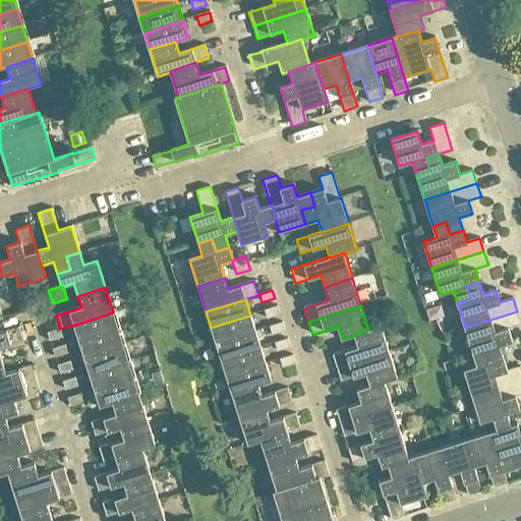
[(280,314),(278,306),(265,310),(267,319),(280,314)]
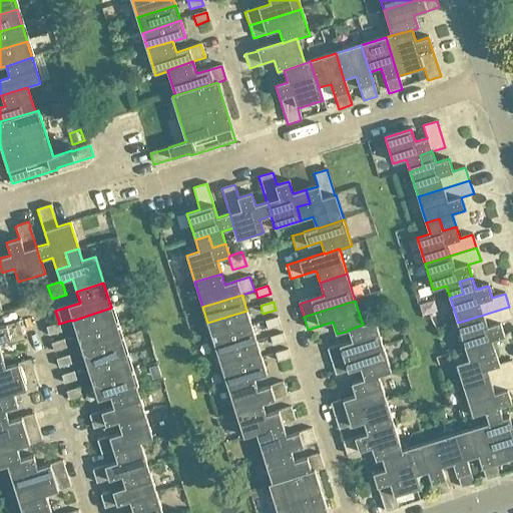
[(505,337),(501,324),(512,320),(509,307),(458,323),(466,349),(479,345),(483,357),(496,353),(492,341),(505,337)]
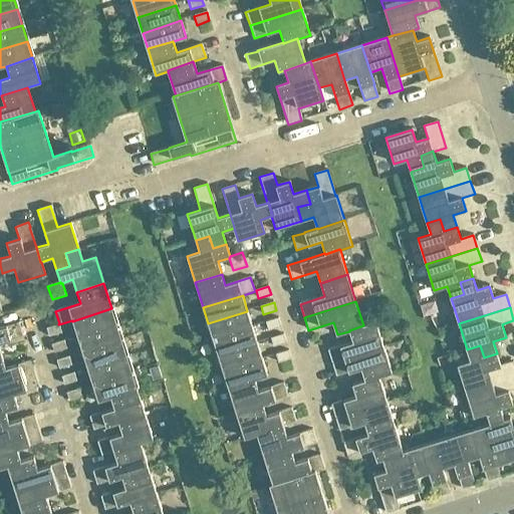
[(116,324),(111,308),(72,321),(77,336),(116,324)]
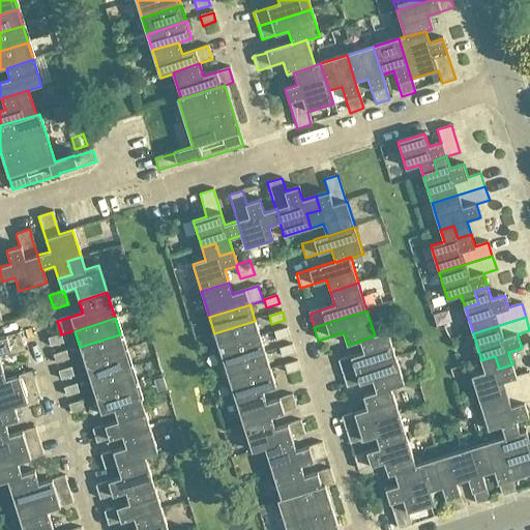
[(260,337),(255,321),(214,333),(219,350),(260,337)]
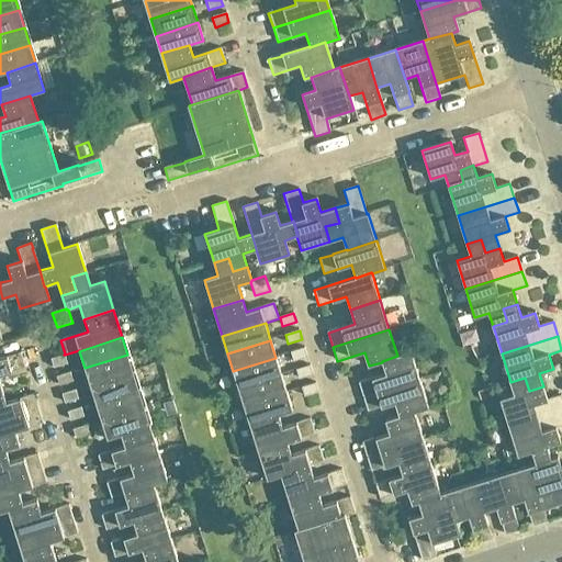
[(307,357),(305,348),(291,352),(294,361),(307,357)]
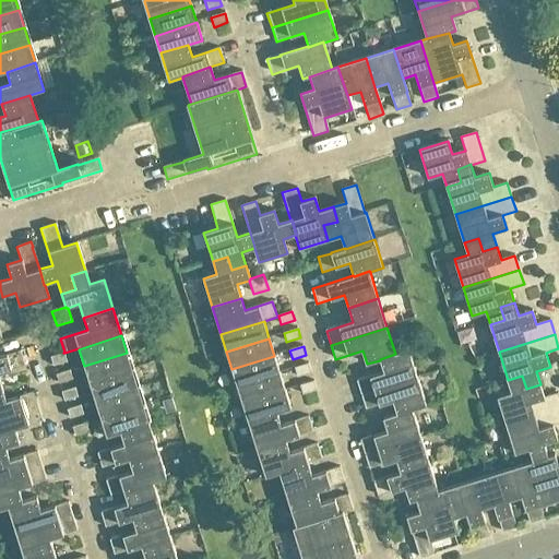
[(418,378),(415,368),(408,349),(395,354),(380,359),(380,360),(384,372),(357,381),(361,395),(418,378)]
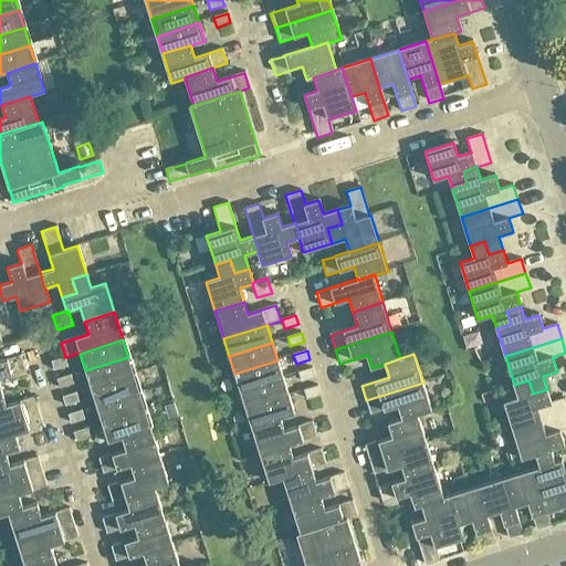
[(0,388),(0,379),(21,373),(24,371),(20,356),(7,360),(7,359),(0,362),(0,394),(1,394),(0,388)]
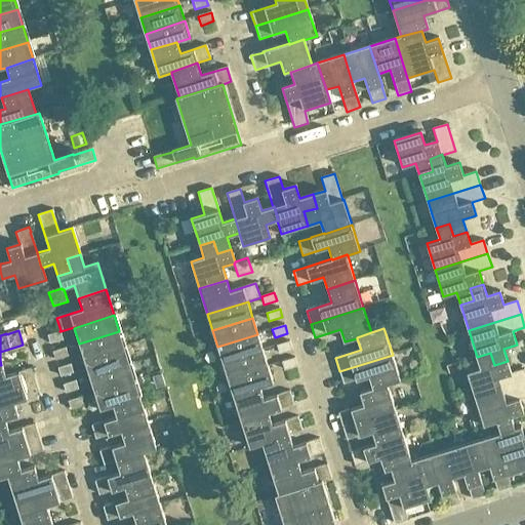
[(63,339),(59,331),(46,335),(49,344),(63,339)]
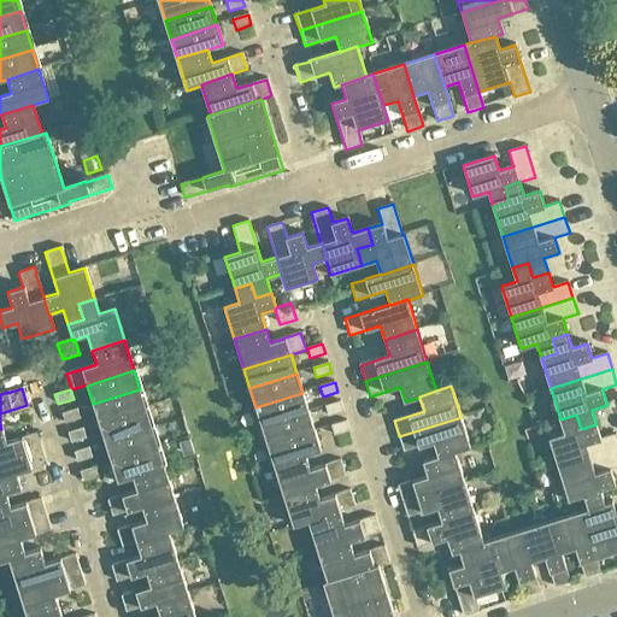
[(146,409),(146,406),(140,389),(93,404),(99,424),(146,409)]
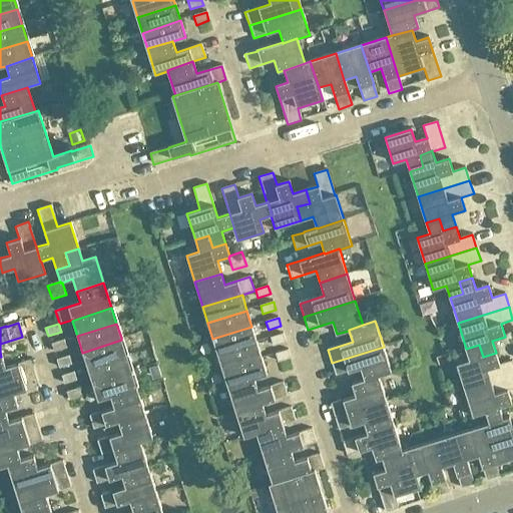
[(258,343),(255,338),(251,327),(212,339),(218,356),(258,343)]
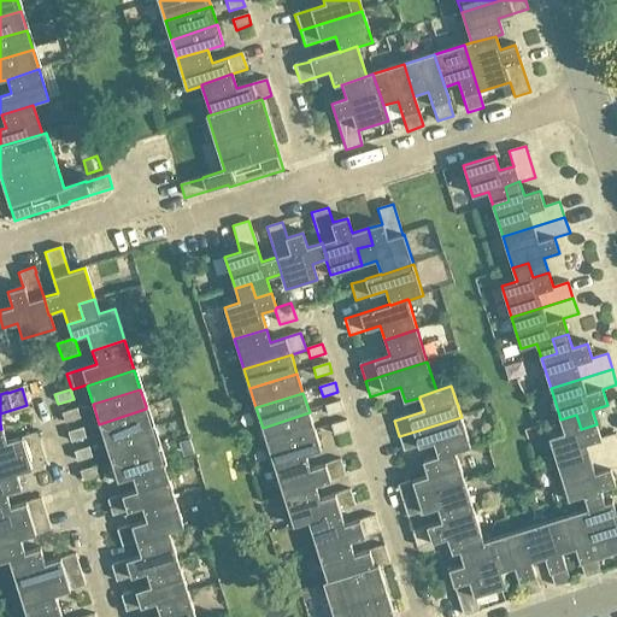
[(344,411),(342,406),(341,401),(325,406),(329,416),(344,411)]
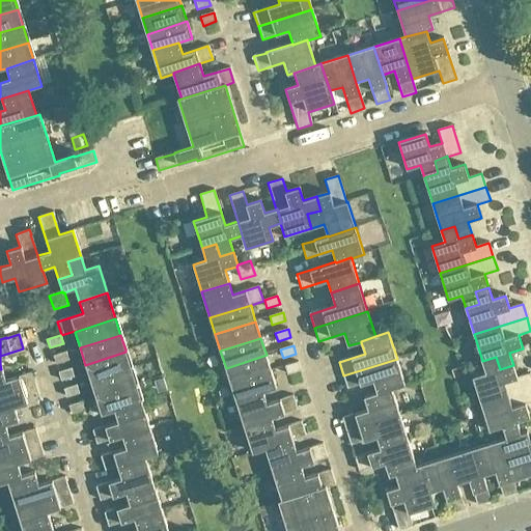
[(68,361),(65,352),(53,356),(55,365),(68,361)]
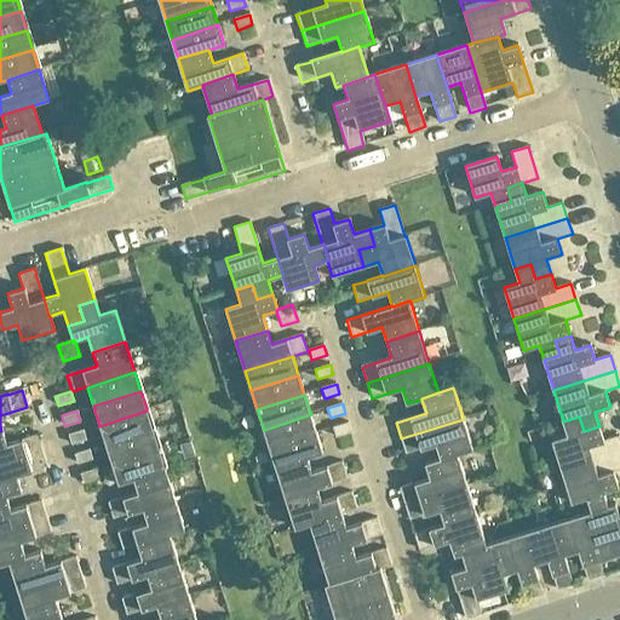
[(153,430),(147,411),(99,426),(105,446),(153,430)]
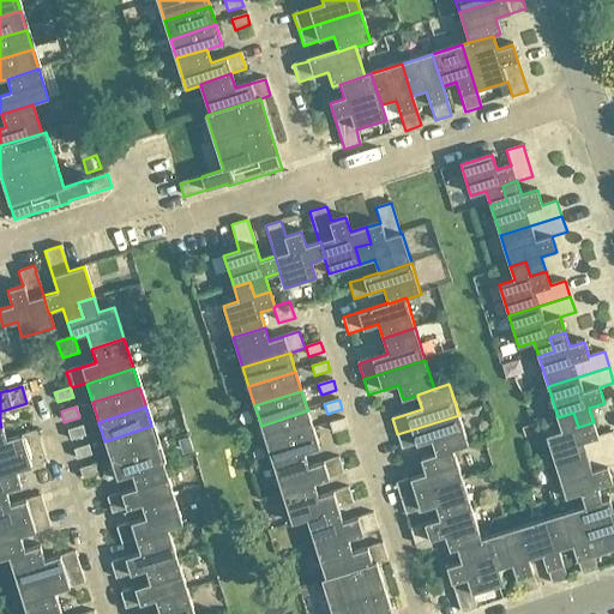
[(313,429),(308,410),(262,426),(268,444),(313,429)]
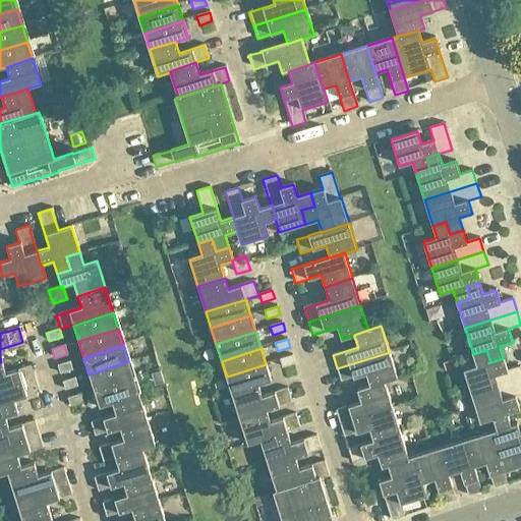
[(520,380),(520,369),(520,365),(507,369),(504,358),(490,362),(486,350),(473,354),(476,365),(463,370),(471,396),(520,380)]
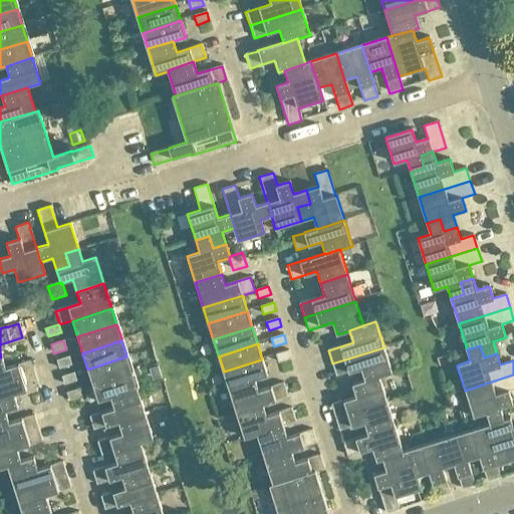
[(393,373),(384,347),(332,363),(336,376),(361,368),(365,380),(379,376),(379,377),(393,373)]
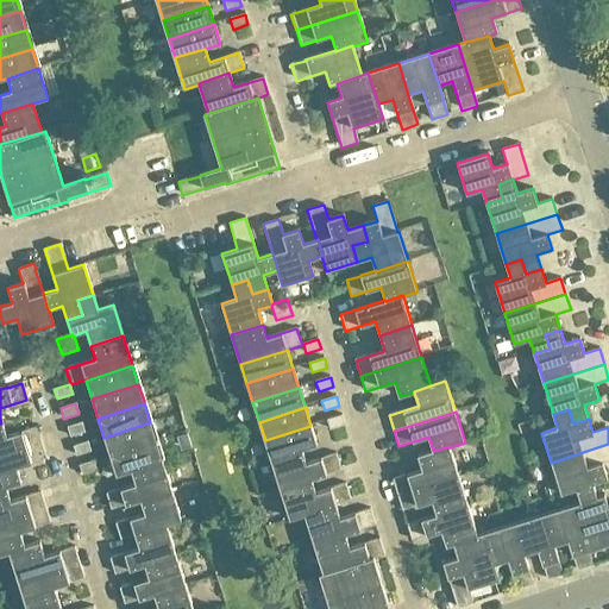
[(345,426),(343,415),(327,420),(330,431),(345,426)]
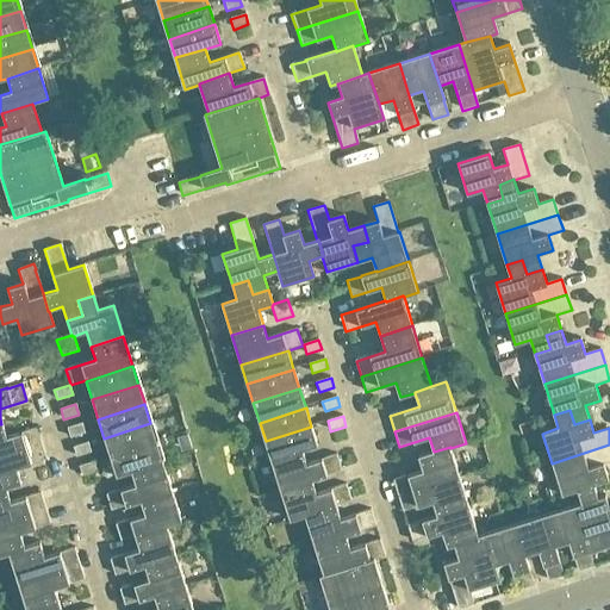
[(85,433),(81,423),(67,428),(69,437),(85,433)]
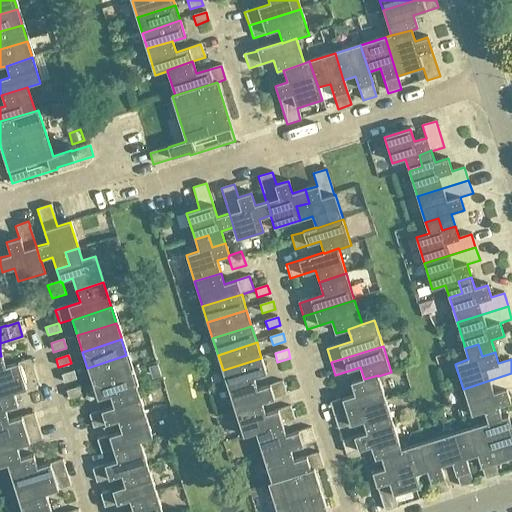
[(131,371),(126,355),(87,368),(92,383),(131,371)]
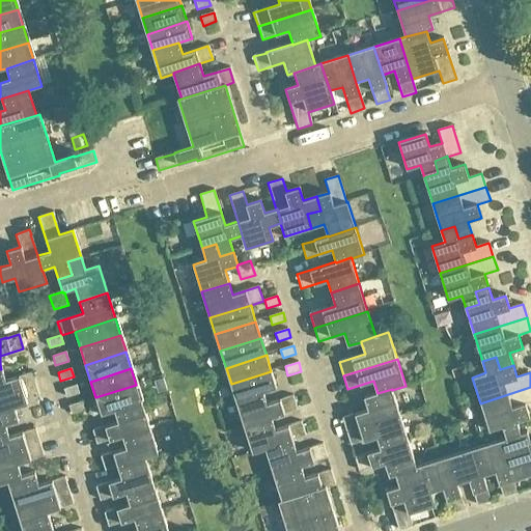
[(0,397),(35,387),(31,373),(5,382),(1,369),(0,369),(0,397)]
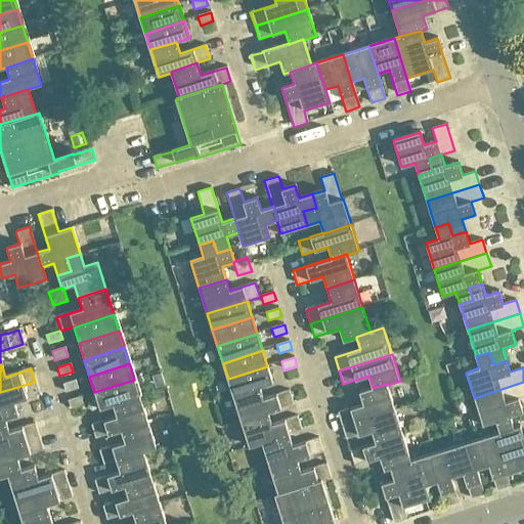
[(272,383),(267,366),(228,379),(233,396),(260,387),(272,383)]
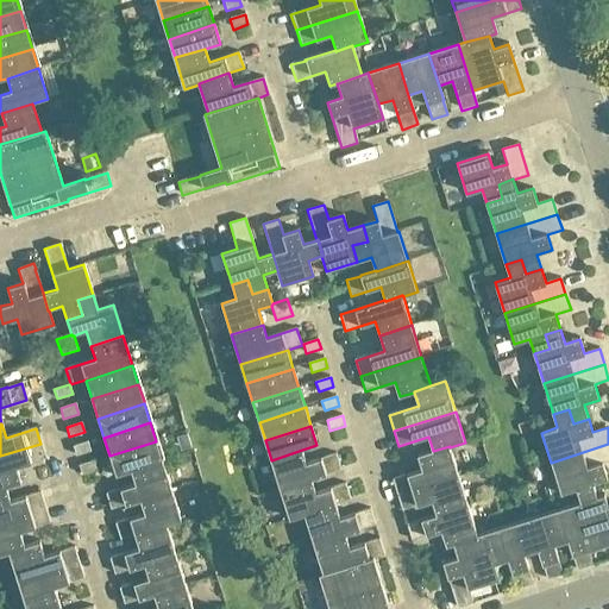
[(90,451),(88,441),(73,446),(75,456),(90,451)]
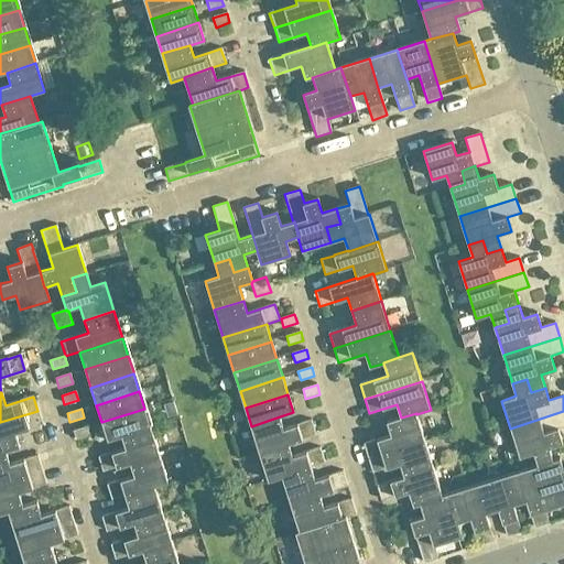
[(150,426),(144,409),(101,422),(107,441),(121,435),(150,426)]
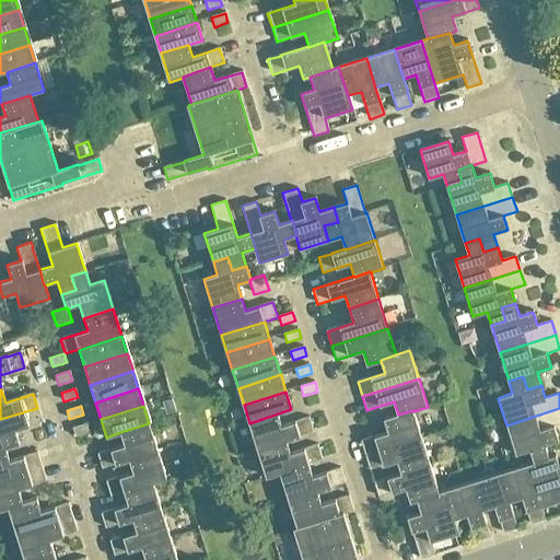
[(20,444),(15,431),(42,423),(37,408),(0,419),(0,450),(6,447),(7,448),(20,444)]
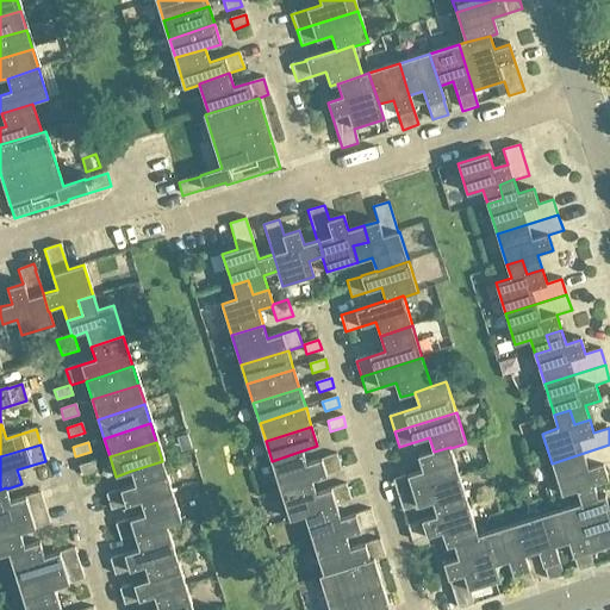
[(608,479),(603,465),(609,462),(609,444),(552,464),(561,495),(577,490),(580,503),(598,497),(593,484),(608,479)]
